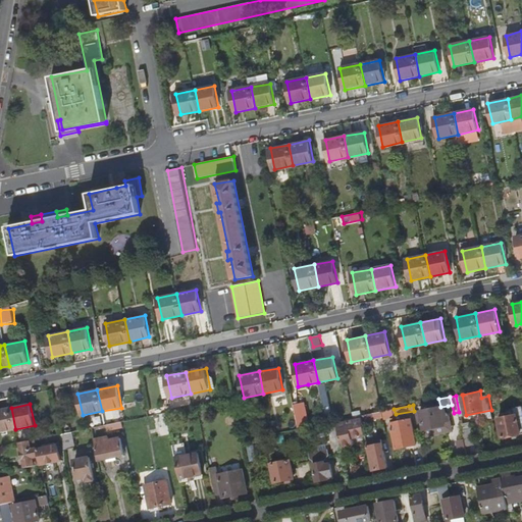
[(451,420),(448,406),(440,407),(420,411),(424,430),(446,426),(445,421),(451,420)]
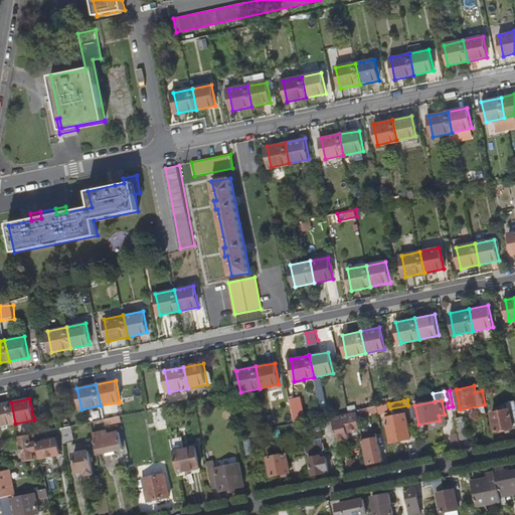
[(0,426),(15,423),(11,402),(0,404),(0,426)]
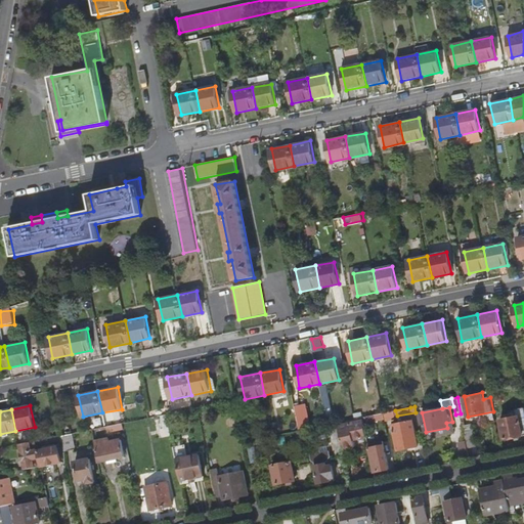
[(305,411),(299,412),(302,427),(308,425),(305,411)]
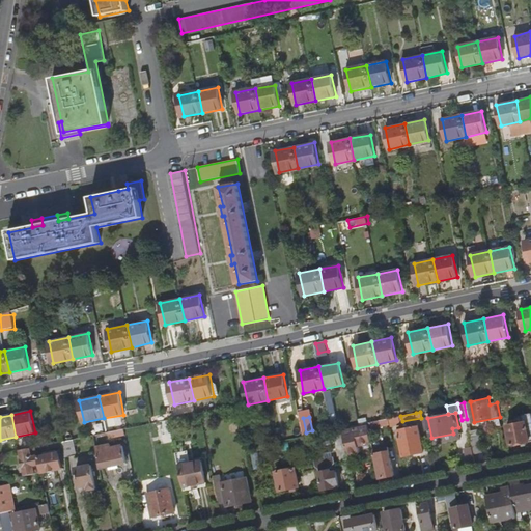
[(511,444),(530,440),(530,419),(527,421),(526,420),(507,424),(511,444)]
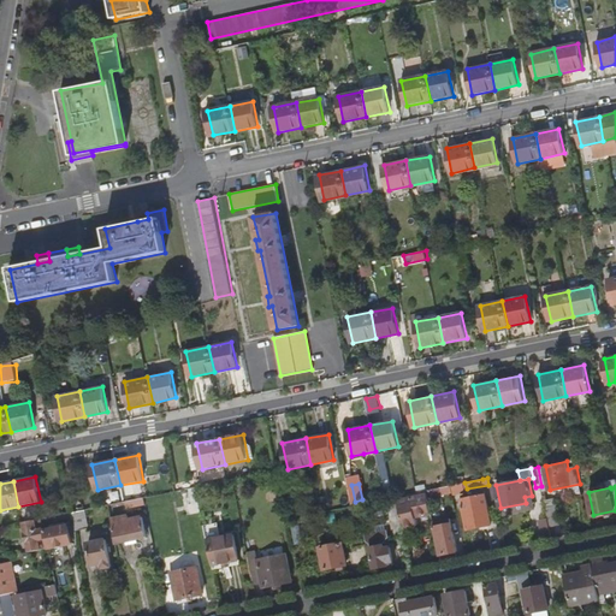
[(397,501),(398,502),(401,515),(403,528),(418,525),(414,508),(424,505),(422,503),(427,502),(426,491),(419,492),(407,495),(408,498),(397,501)]
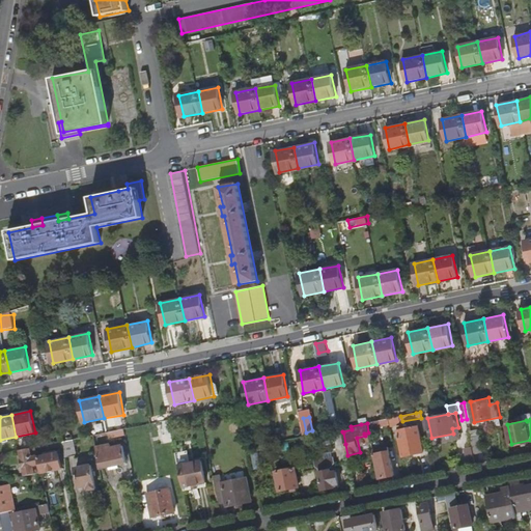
[(418,425),(398,430),(402,456),(424,452),(418,425)]
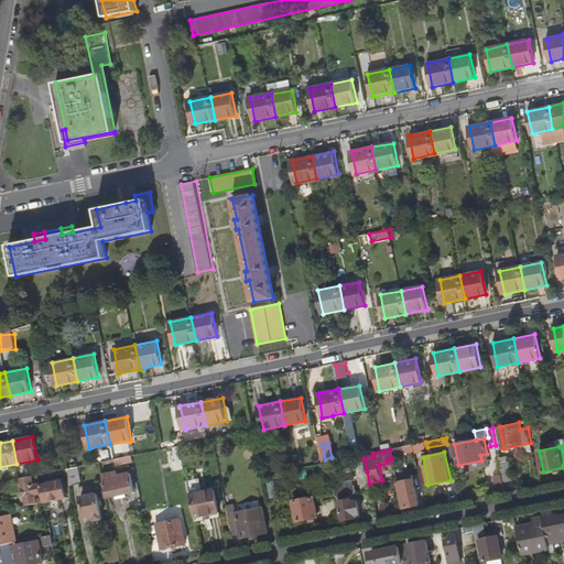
[(112,458),(99,462),(100,468),(134,462),(132,455),(112,458)]
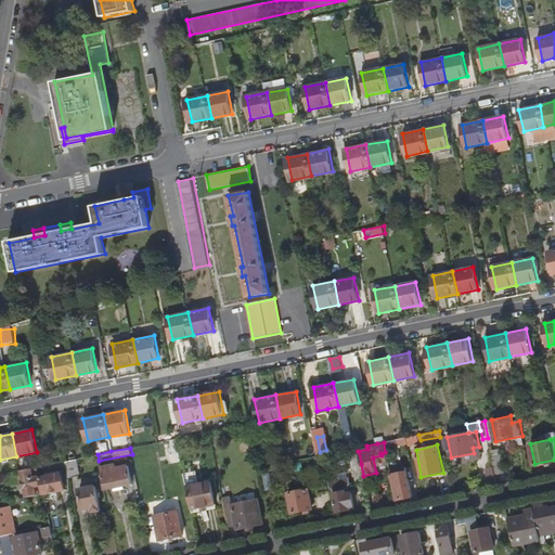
[(360,465),(361,464),(359,452),(351,453),(355,465),(351,466),(355,481),(362,479),(360,465)]
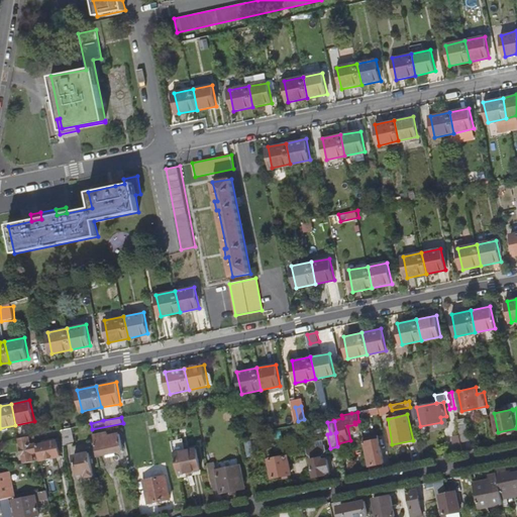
[(297,438),(303,437),(301,423),(296,424),(294,424),(297,438)]
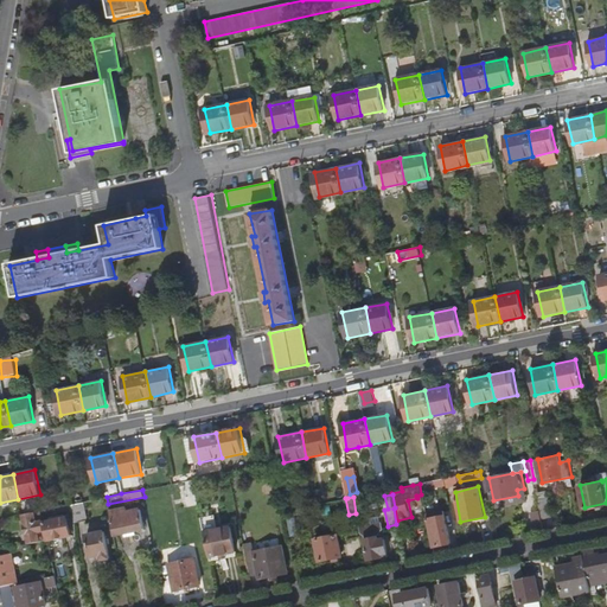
[(547,499),(538,500),(541,511),(542,519),(550,517),(547,499)]
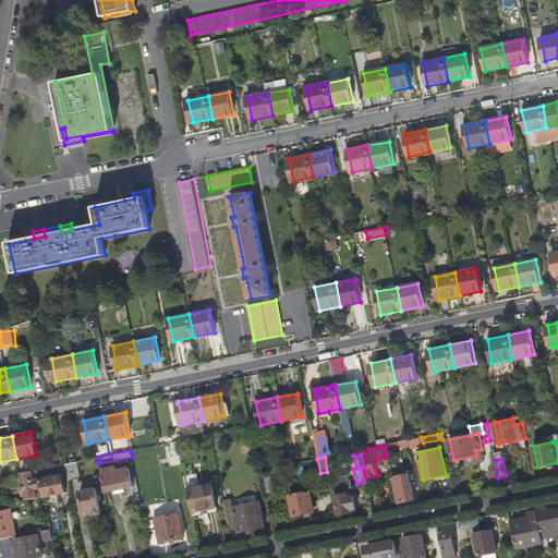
[(47,466),(48,471),(48,472),(67,469),(65,463),(47,466)]
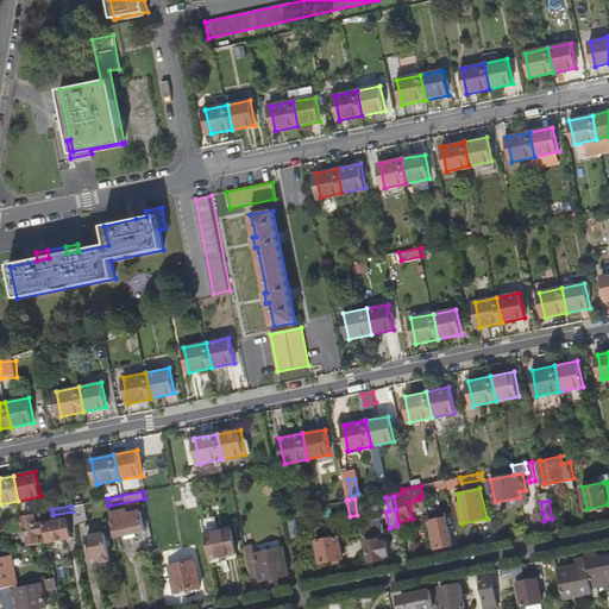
[(232,507),(206,512),(208,525),(234,519),(232,507)]
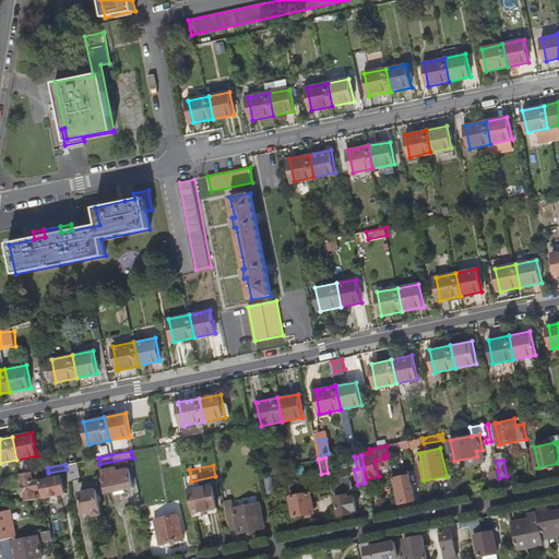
[(117,467),(100,471),(105,492),(133,486),(130,468),(118,472),(117,467)]
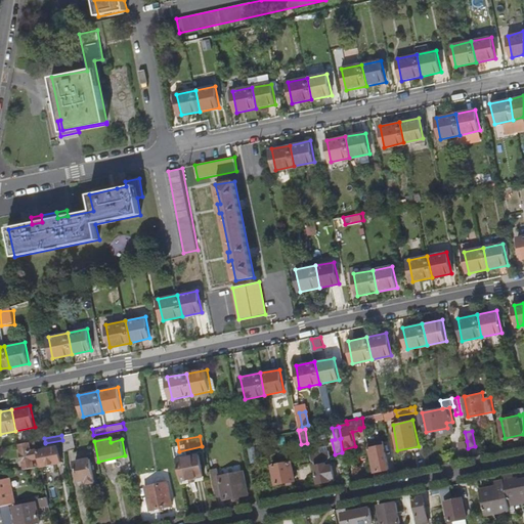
[(20,443),(26,468),(36,466),(34,457),(40,456),(39,451),(37,443),(37,440),(20,443)]
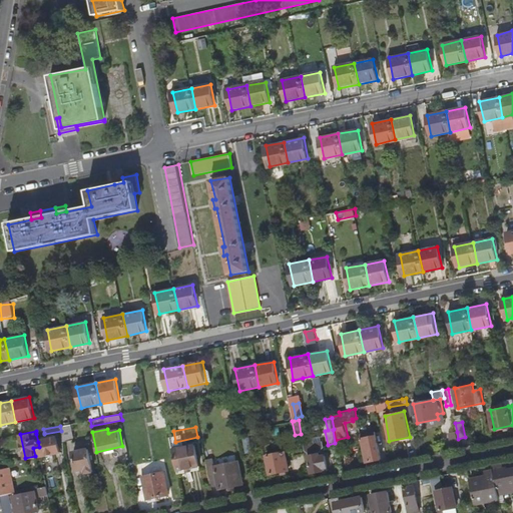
[(375,431),(366,433),(371,461),(381,459),(375,431)]
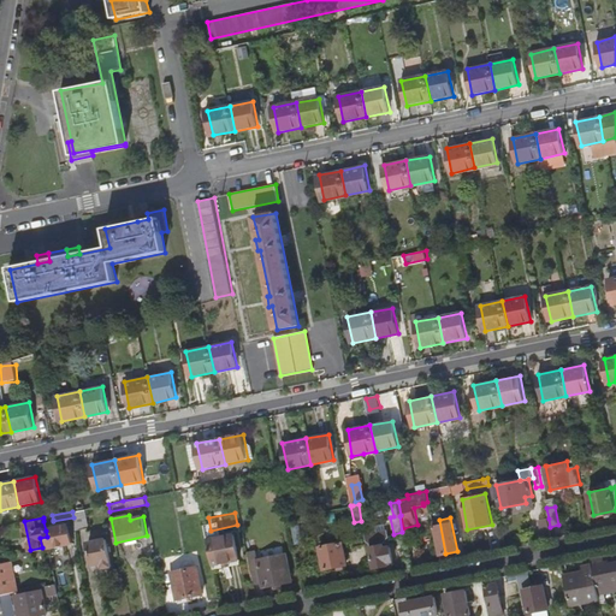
[(539,521),(543,540),(552,538),(550,527),(549,519),(539,521)]
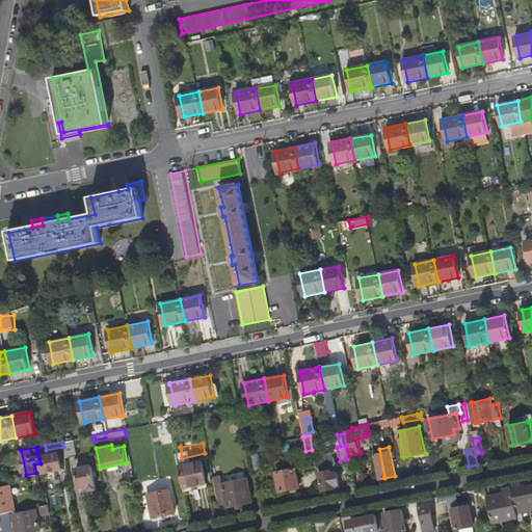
[(40,458),(41,463),(43,472),(43,473),(63,469),(59,451),(47,454),(47,457),(40,458)]
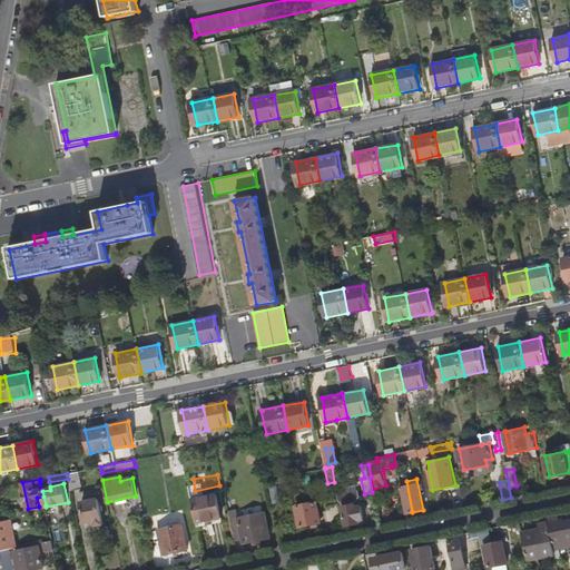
[(453,493),(457,509),(464,508),(461,491),(453,493)]
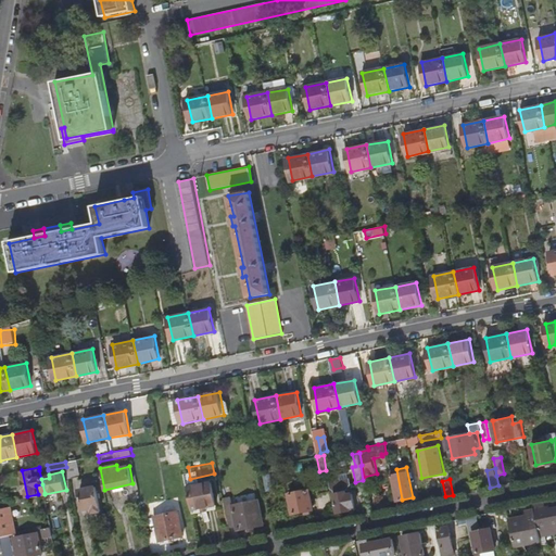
[(189,487),(193,508),(194,509),(215,504),(211,481),(189,487)]
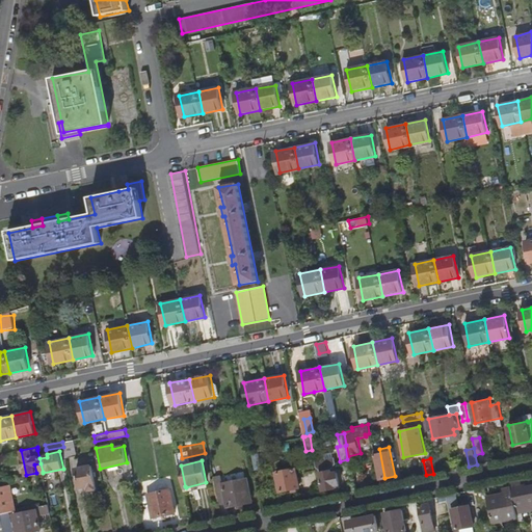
[(330,461),(319,463),(325,490),(336,488),(335,485),(340,484),(338,472),(334,473),(330,461)]
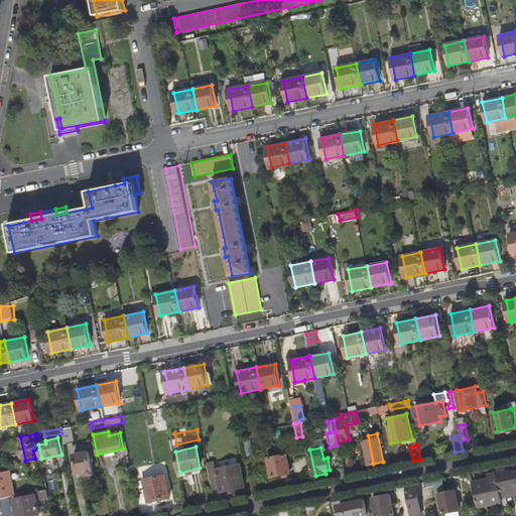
[(88,452),(74,454),(78,474),(86,472),(87,476),(93,474),(88,452)]
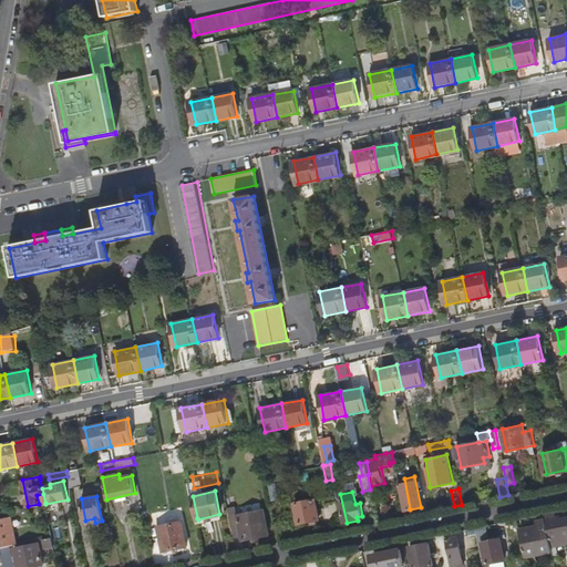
[(384,500),(377,501),(380,517),(388,515),(384,500)]
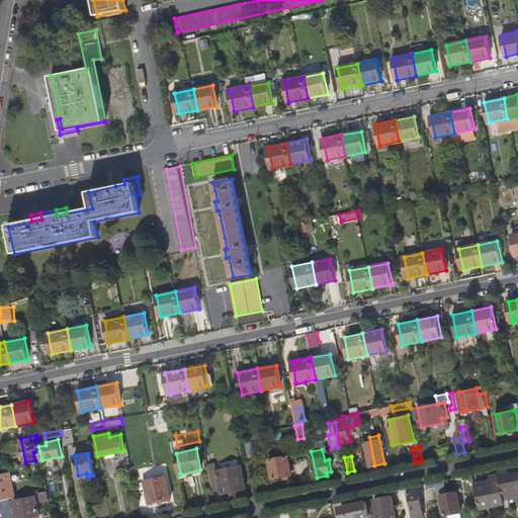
[(285,457),(267,461),(271,480),(289,476),(285,457)]
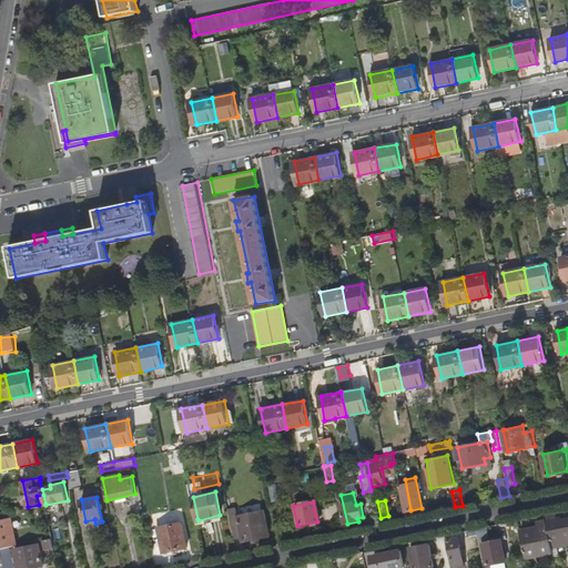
[(241,538),(242,543),(270,537),(264,511),(237,517),(235,509),(229,510),(234,539),(241,538)]
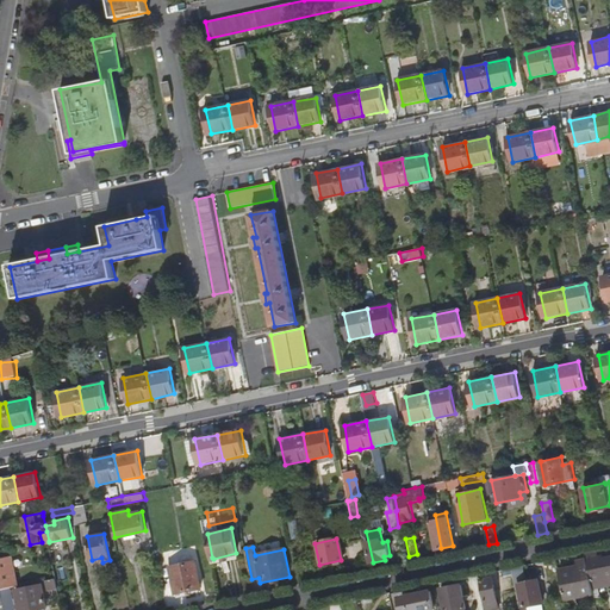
[(598,551),(586,553),(589,561),(593,583),(596,583),(609,579),(609,559),(601,561),(598,551)]
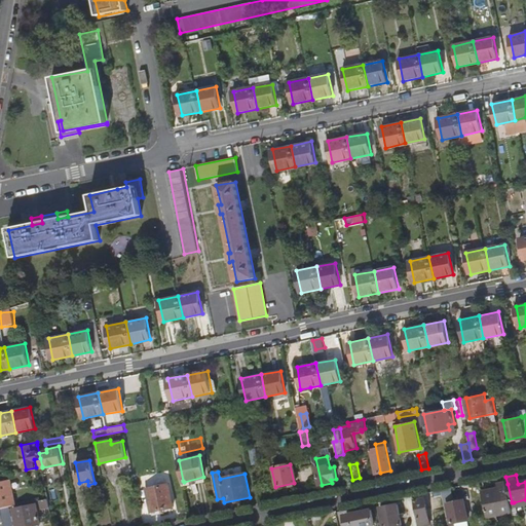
[(167,484),(146,489),(151,512),(173,506),(167,484)]
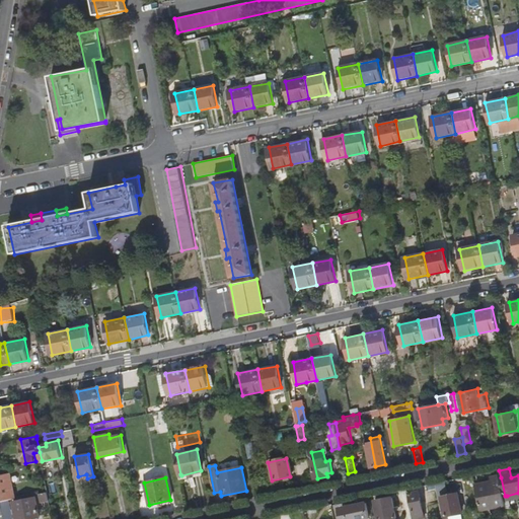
[(493,499),(496,498),(505,496),(501,477),(492,479),(493,485),(476,488),(480,504),(494,501),(493,499)]
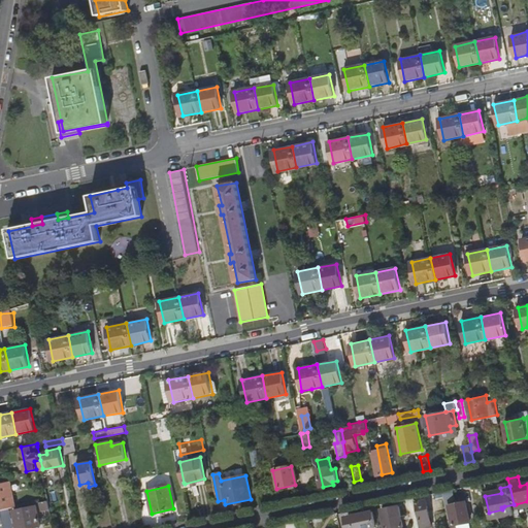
[(444,492),(448,507),(452,527),(472,527),(471,523),(467,503),(457,505),(454,490),(444,492)]
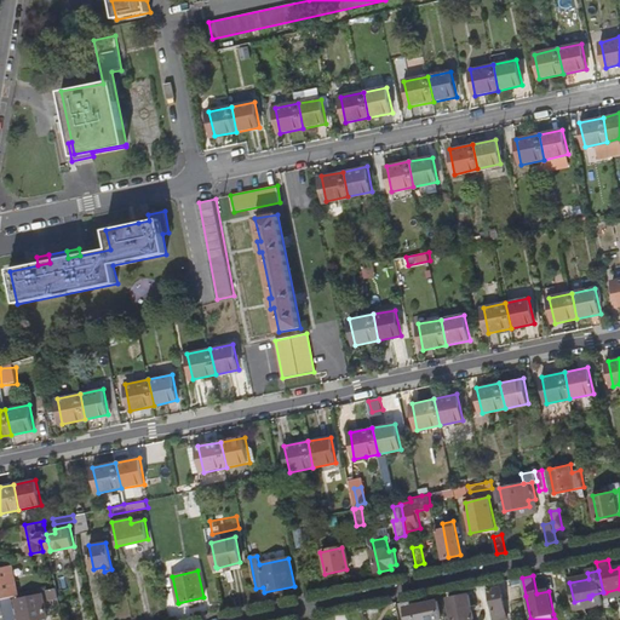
[(501,589),(489,591),(494,613),(506,610),(501,589)]
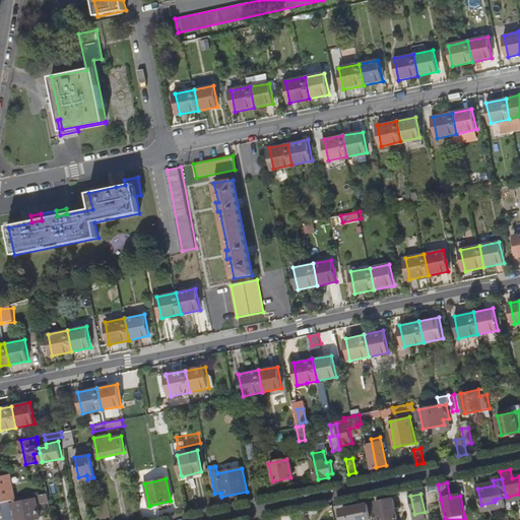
[(38,498),(14,502),(17,519),(26,519),(41,517),(38,498)]
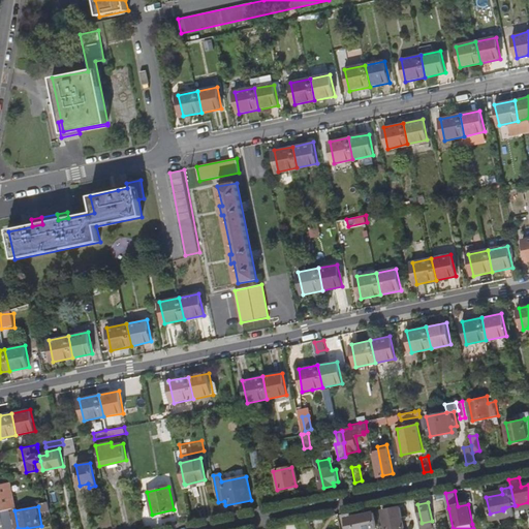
[(1,510),(3,522),(4,526),(12,524),(9,508),(1,510)]
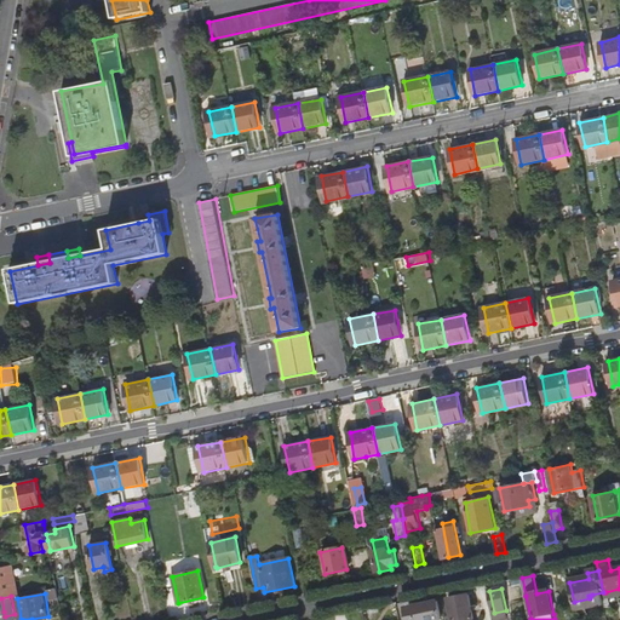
[(469,596),(448,600),(452,619),(469,619),(475,619),(469,596)]
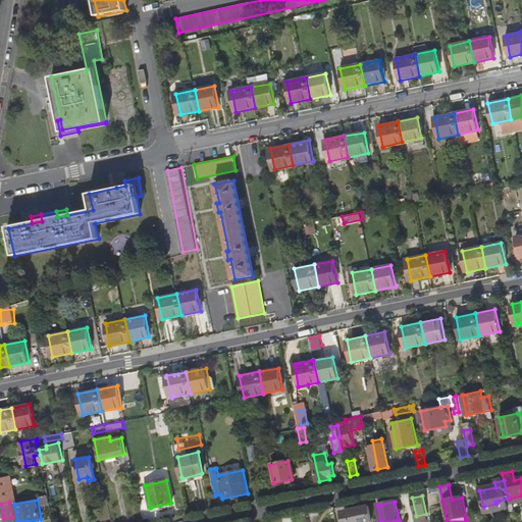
[(371,521),(368,506),(341,512),(343,521),(371,521)]
